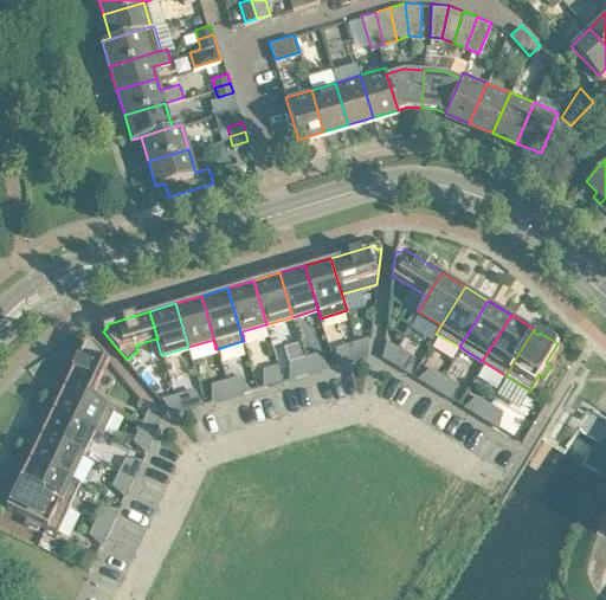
[(355,357),(367,354),(362,337),(349,341),(355,357)]
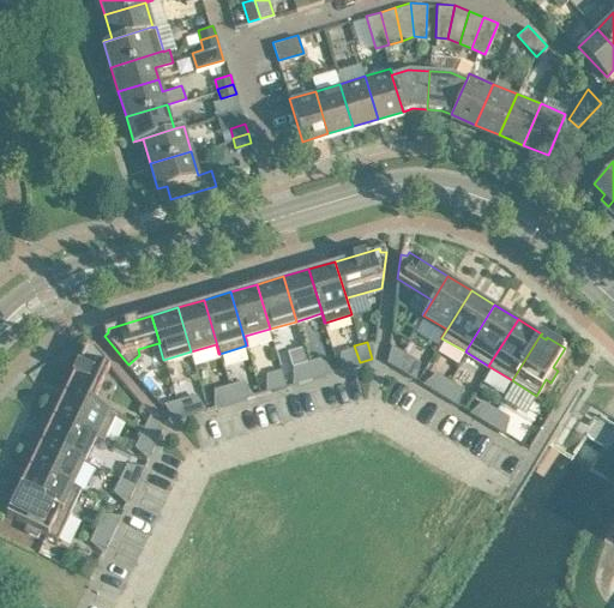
[(109,365),(92,345),(88,349),(85,348),(65,389),(115,413),(116,413),(91,401),(109,365)]
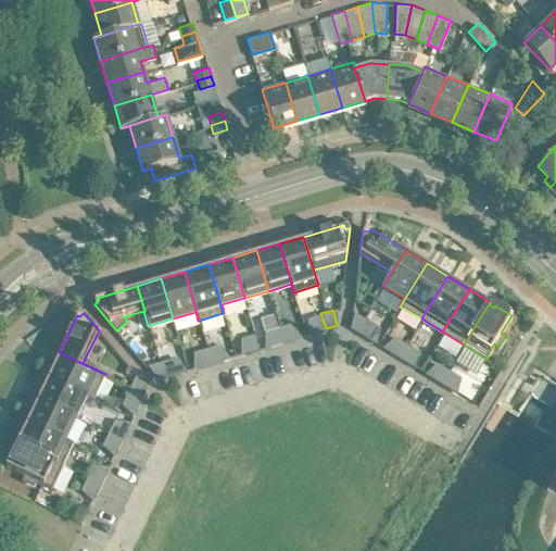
[(314,332),(326,328),(320,313),(310,316),(314,332)]
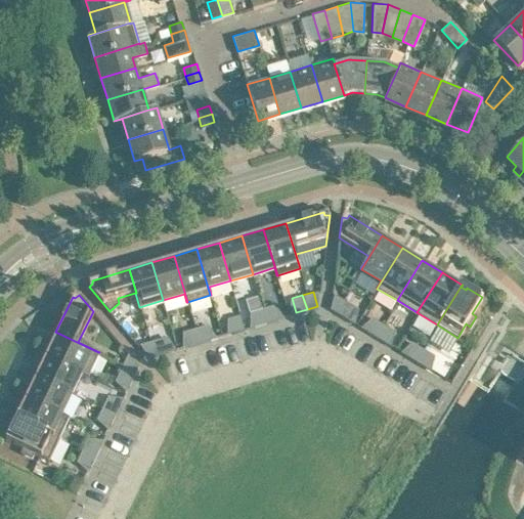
[(340,313),(347,300),(338,295),(330,307),(340,313)]
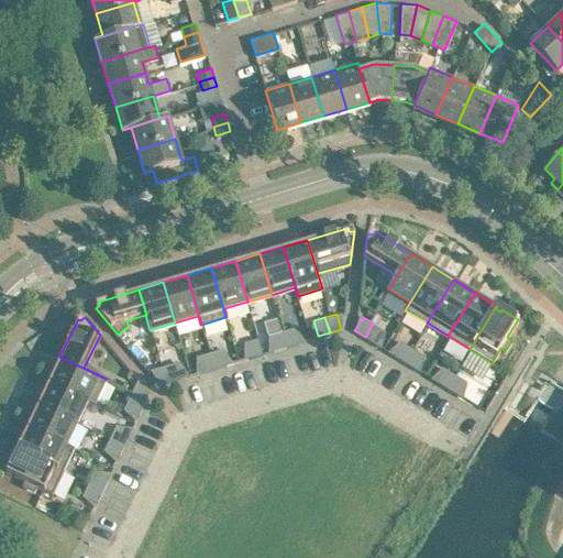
[(375,343),(384,329),(373,323),(365,337),(375,343)]
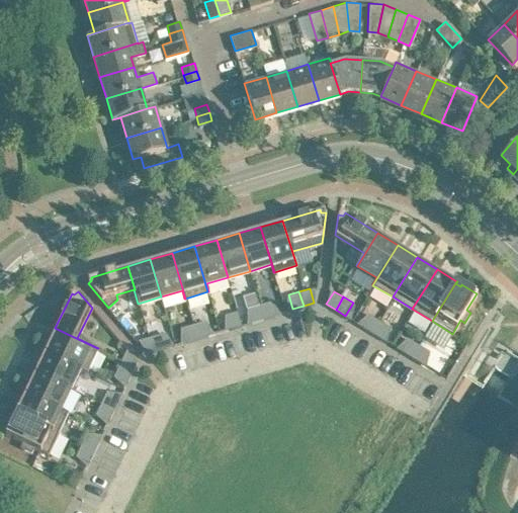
[(263,318),(274,314),(270,300),(259,303),(263,318)]
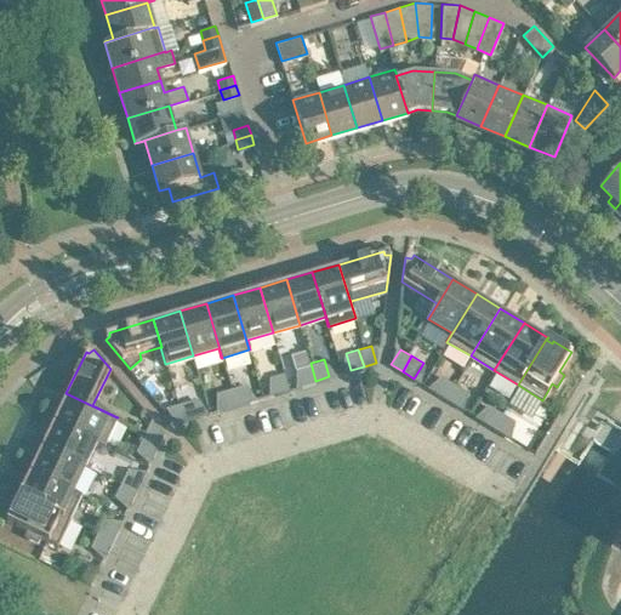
[(303,385),(315,381),(311,363),(297,368),(303,385)]
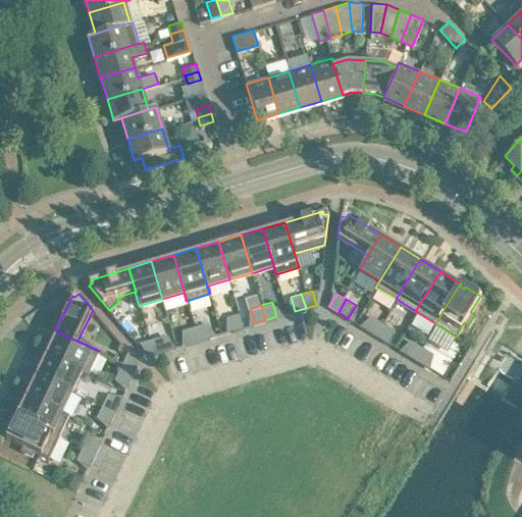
[(231,329),(243,326),(239,312),(227,315),(231,329)]
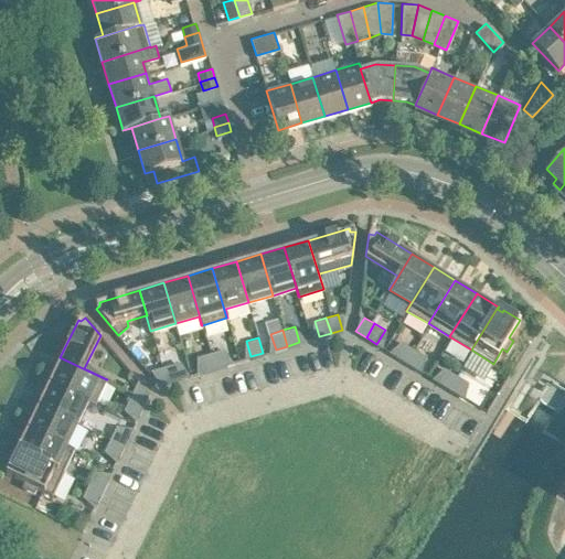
[(405,362),(414,347),(403,341),(394,355),(405,362)]
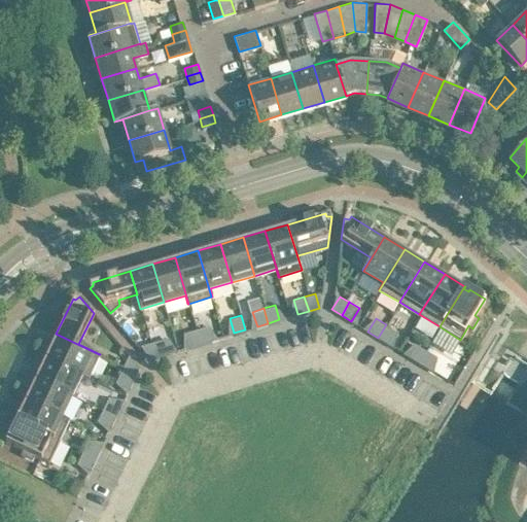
[(387,343),(395,331),(386,324),(378,338),(387,343)]
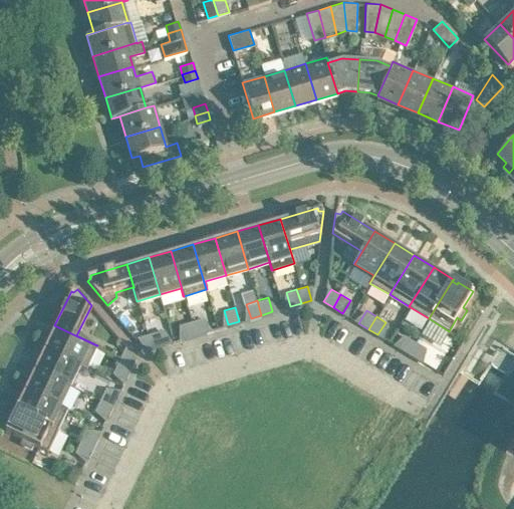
[(195,334),(206,331),(202,317),(191,320),(195,334)]
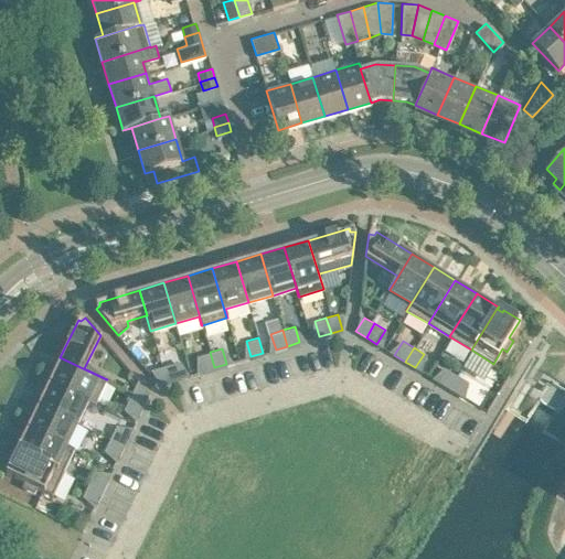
[(203,371),(214,367),(210,352),(199,355),(203,371)]
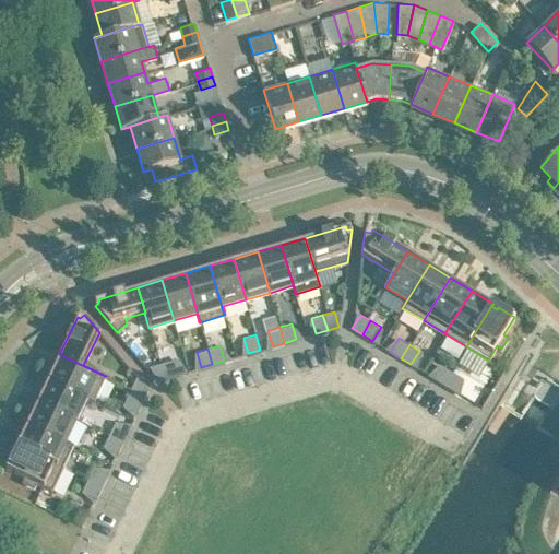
[(94,399),(105,376),(59,354),(48,377),(94,399)]
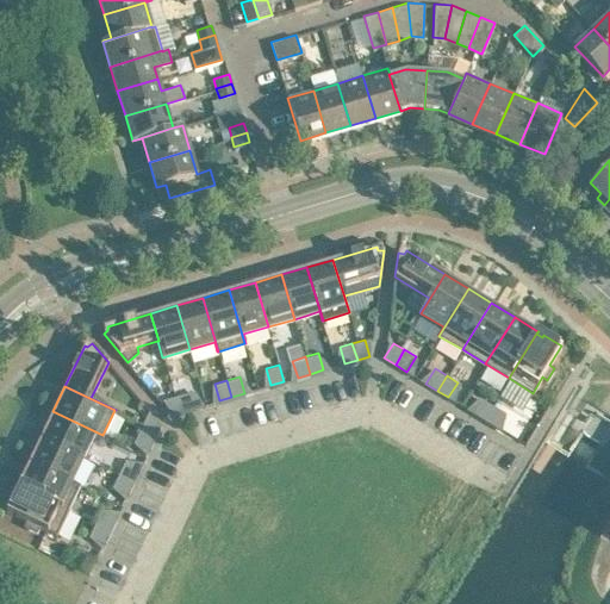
[(185,411),(198,406),(193,390),(180,394),(185,411)]
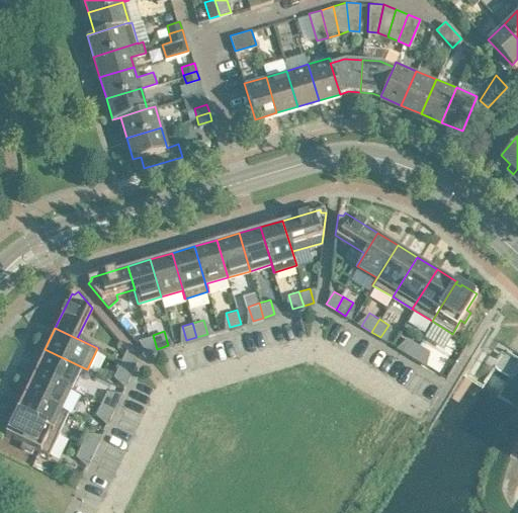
[(146,352),(157,349),(153,335),(142,338),(146,352)]
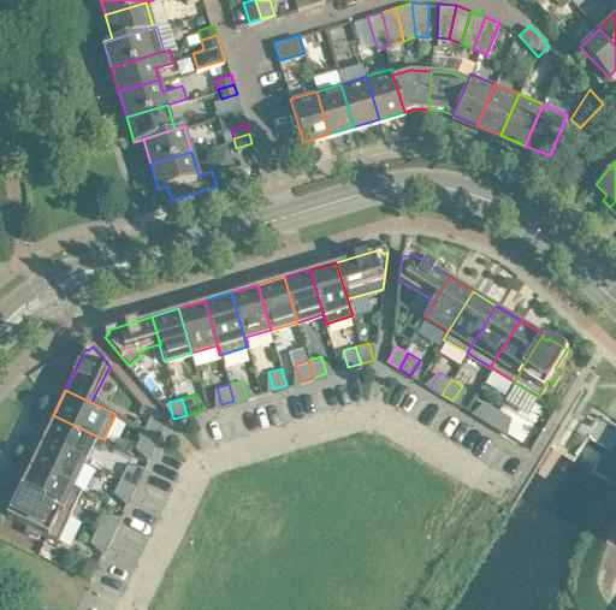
[(489,422),(497,408),(486,401),(477,416),(489,422)]
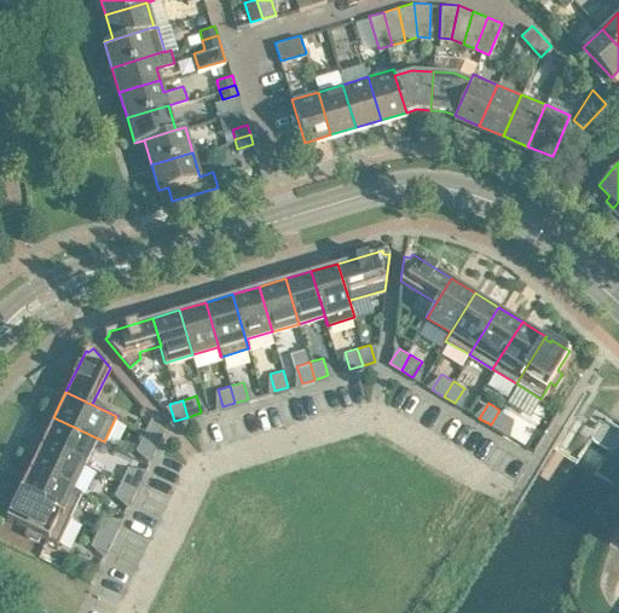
[(502,432),(503,431),(512,417),(499,410),(491,424),(502,432)]
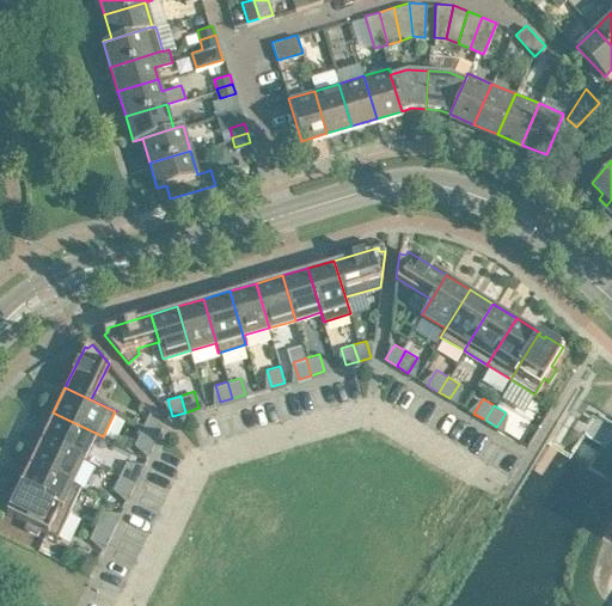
[(103,436),(53,412),(41,438),(83,457),(95,433),(103,438),(103,436)]
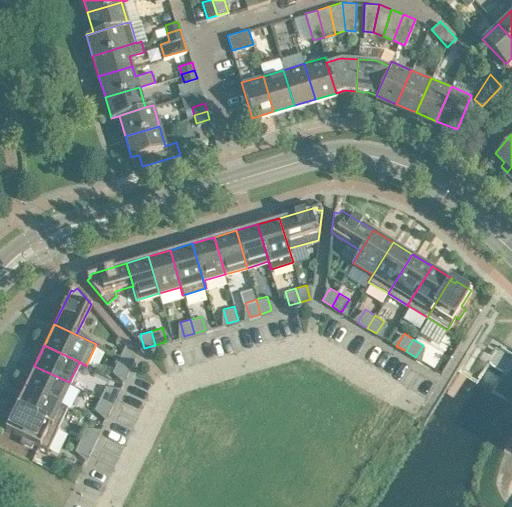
[(131,366),(135,355),(122,349),(117,359),(131,366)]
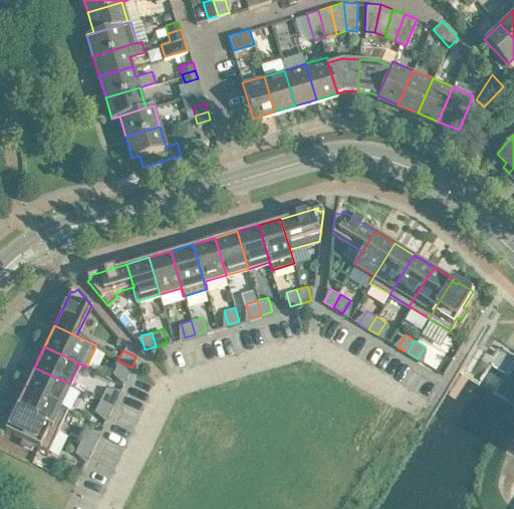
[(126,377),(132,367),(117,360),(113,370),(126,377)]
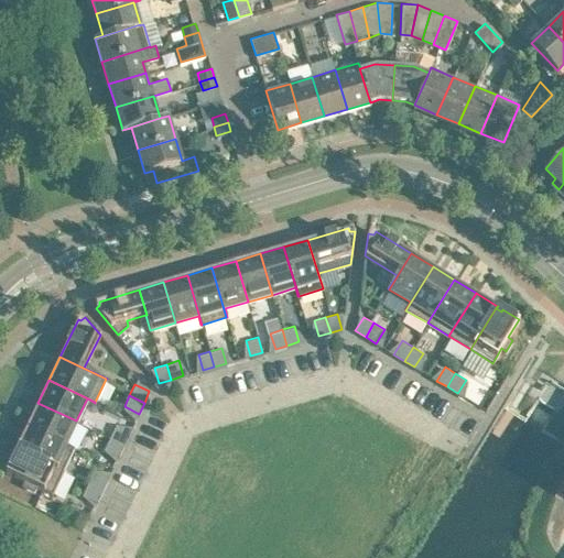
[(74,447),(74,446),(66,442),(76,420),(38,403),(28,425),(74,447)]
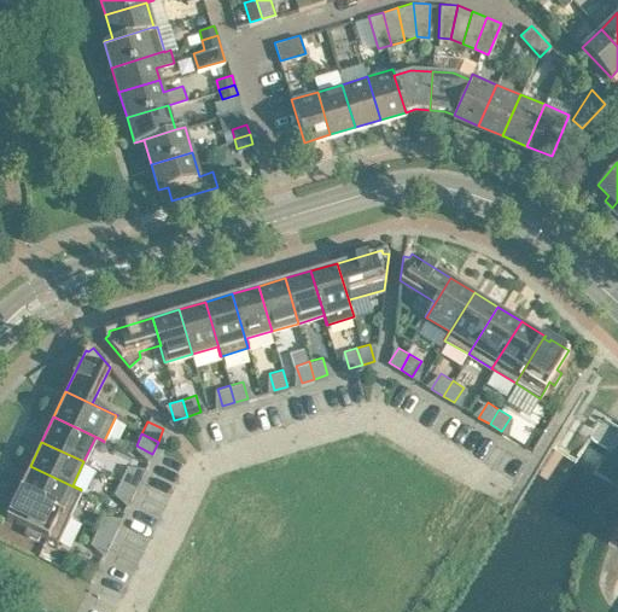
[(69,516),(81,490),(30,466),(18,491),(69,516)]
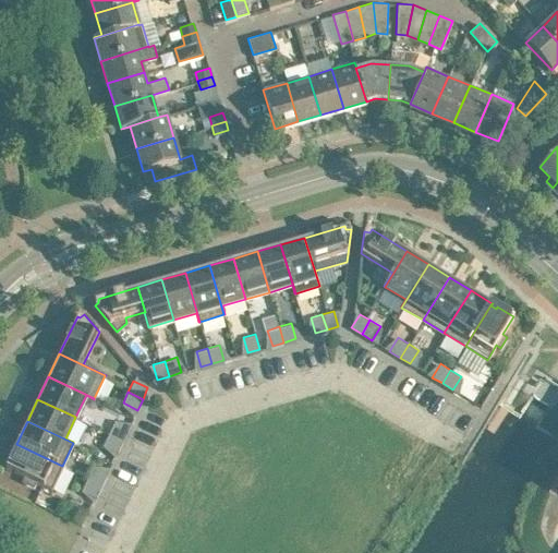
[(123,440),(129,429),(113,421),(108,432),(123,440)]
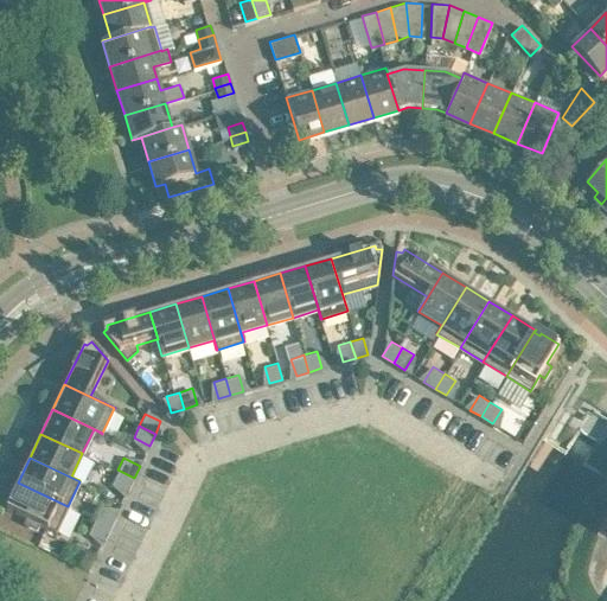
[(128,490),(134,478),(117,470),(113,481),(128,490)]
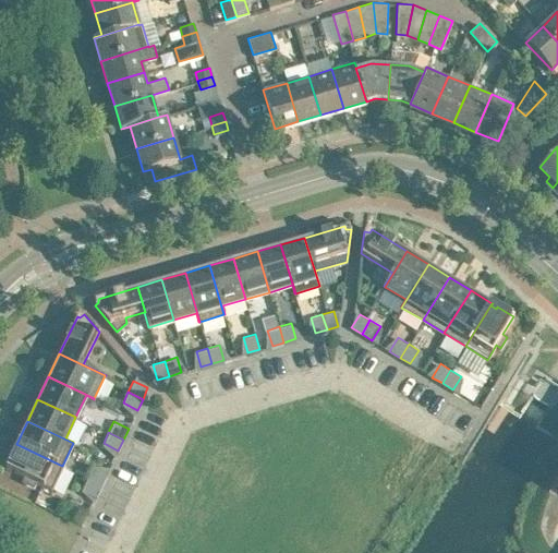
[(62,466),(16,444),(15,444),(19,446),(16,451),(13,449),(5,467),(24,476),(22,480),(34,487),(36,481),(51,489),(62,466)]
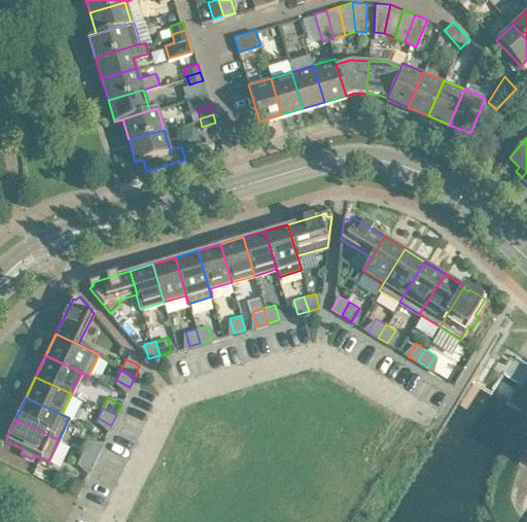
[(96,457),(101,447),(88,441),(82,451),(96,457)]
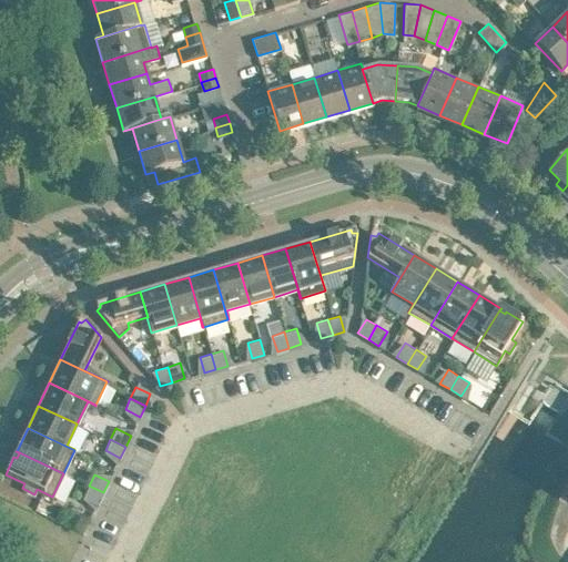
[(98,503),(103,492),(89,486),(83,497),(98,503)]
